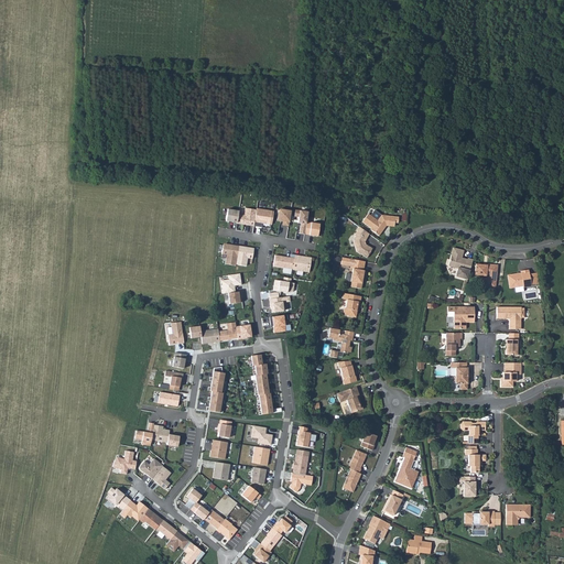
[(236,224),(253,226),(256,210),(245,208),(243,217),(238,216),(236,224)]
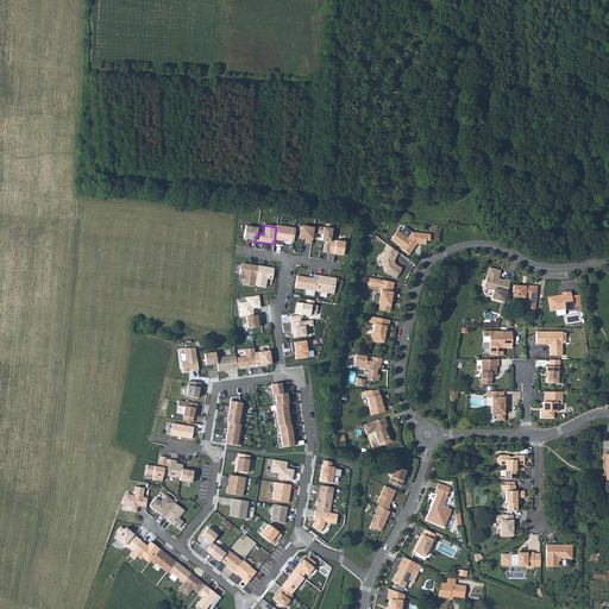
[(276,226),(276,227),(274,244),(282,246),(283,242),(292,243),(293,228),(276,226)]
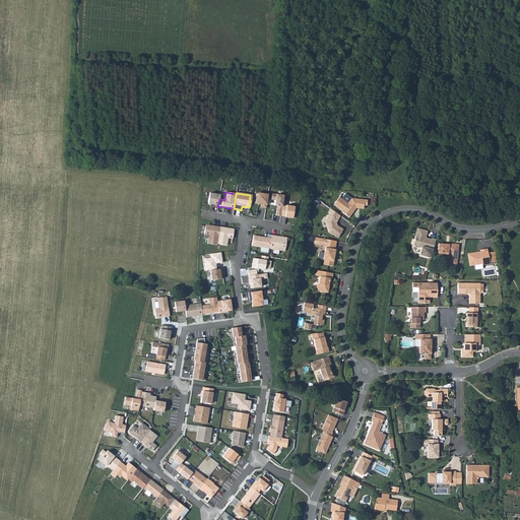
[(268,195),(257,193),(255,203),(261,204),(260,207),(266,208),(268,195)]
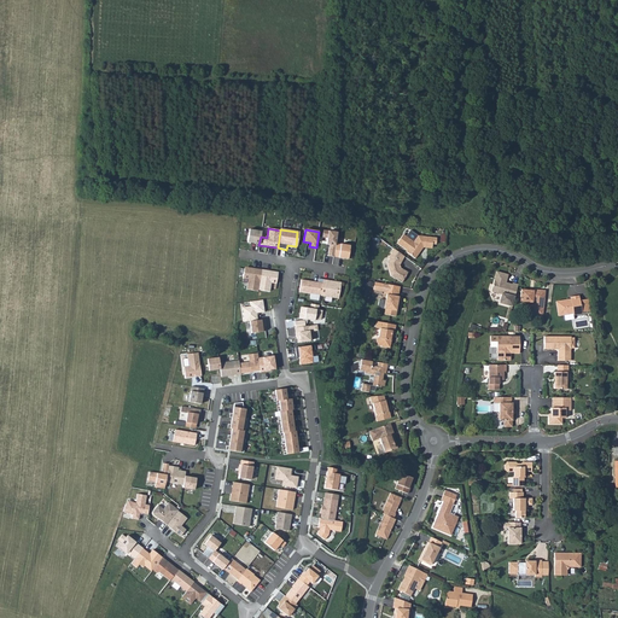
[(261,232),(249,231),(246,244),(258,245),(261,237),(261,232)]
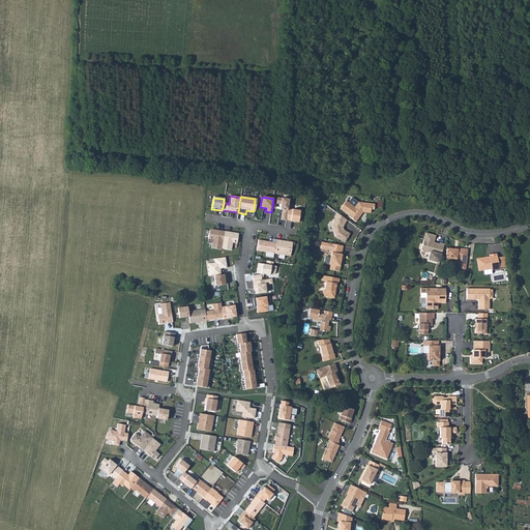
[(281,219),(286,221),(288,209),(289,200),(278,199),(277,204),(282,204),(281,210),(283,210),(281,219)]
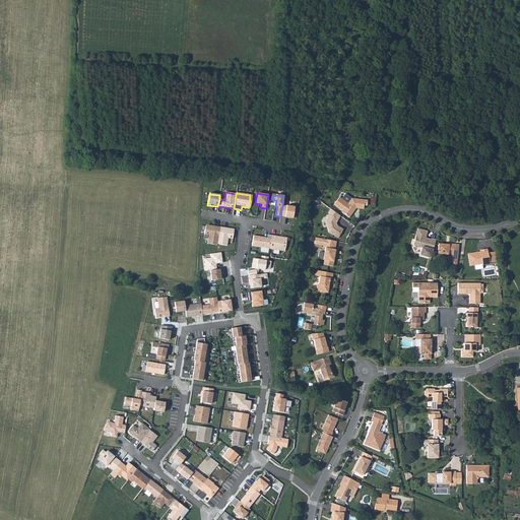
[(363,203),(367,203),(367,199),(350,197),(347,201),(339,195),(333,203),(341,210),(340,211),(347,216),(351,211),(350,210),(354,205),(359,206),(359,207),(362,207),(363,207),(363,204),(363,203)]
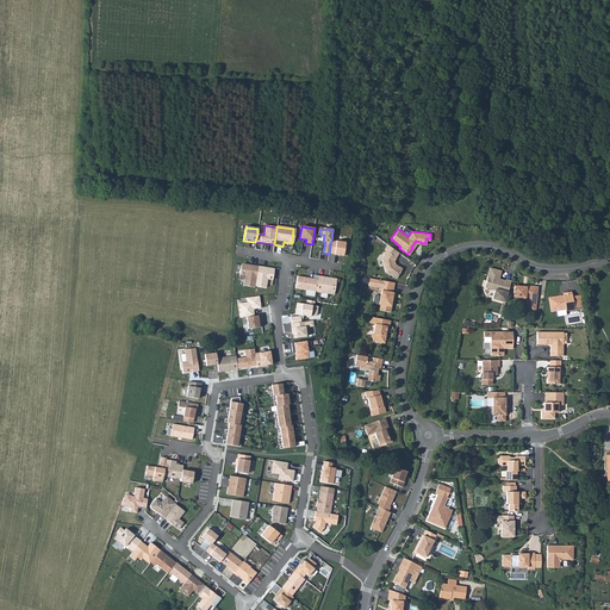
[(346,243),(331,241),(329,254),(343,256),(346,243)]
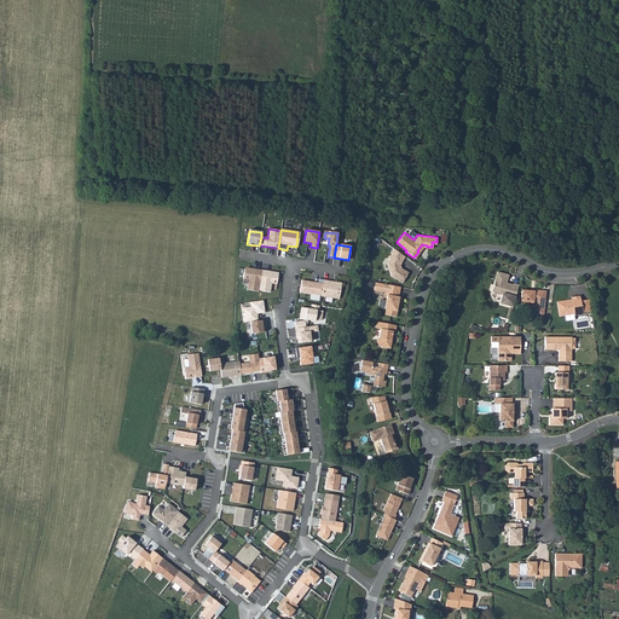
[(404,255),(393,248),(387,258),(388,259),(387,262),(391,276),(401,283),(408,272),(399,267),(398,267),(397,265),(399,265),(404,255)]
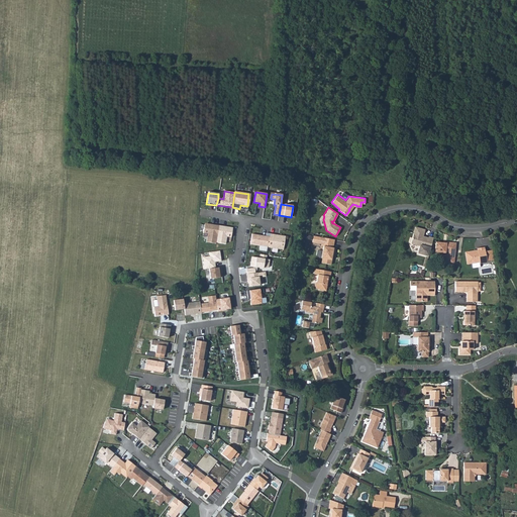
[(204,223),(203,234),(207,234),(206,243),(214,244),(215,243),(217,225),(204,223)]
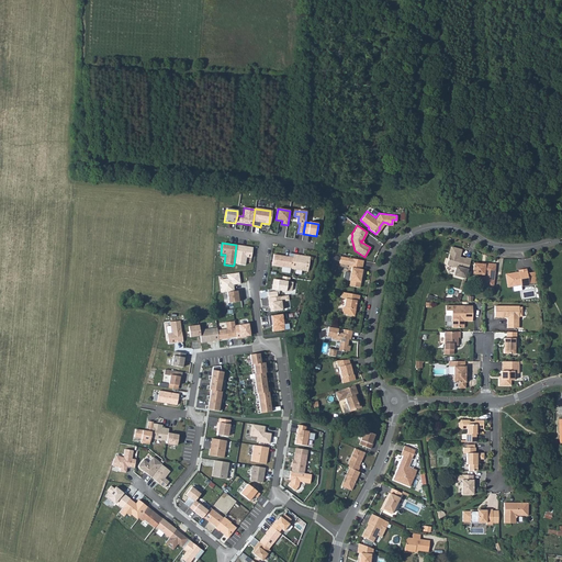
[(253,248),(236,245),(234,265),(245,266),(246,257),(251,257),(253,248)]
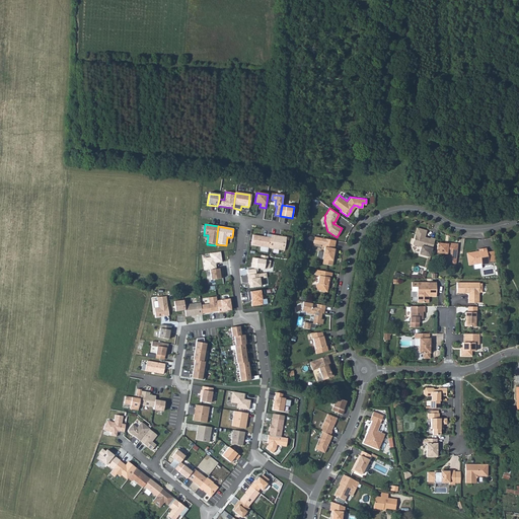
[(430,257),(435,239),(430,238),(430,239),(424,237),(426,231),(417,228),(413,243),(413,245),(422,247),(420,254),(430,257)]
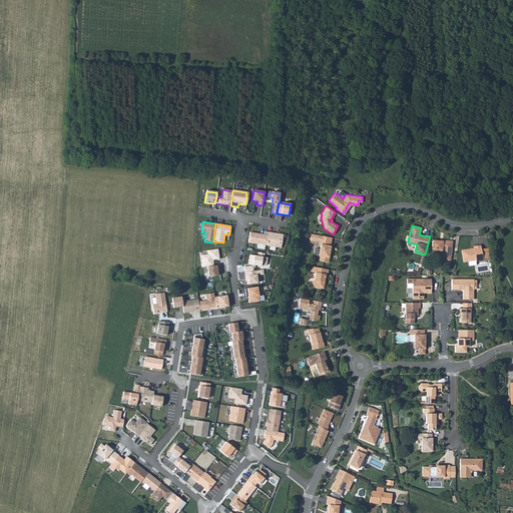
[(248,242),(266,245),(268,232),(264,231),(264,234),(249,232),(248,242)]
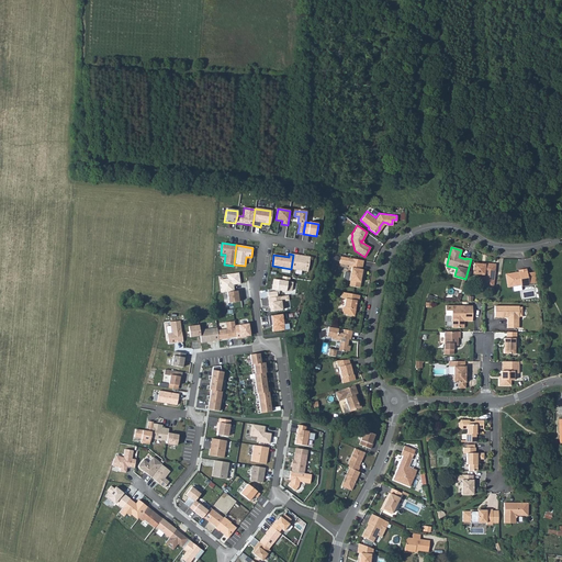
[(299,255),(293,255),(291,269),(307,271),(311,257),(301,256),(301,257),(298,256),(299,255)]
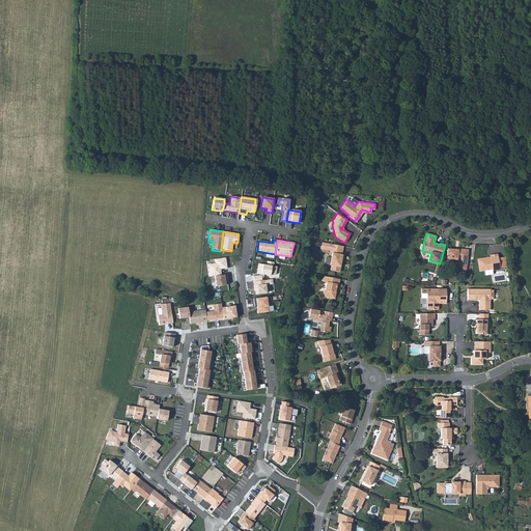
[(342,246),(320,241),(319,248),(329,249),(329,247),(332,247),(331,252),(330,257),(325,256),(324,262),(330,264),(329,270),(338,272),(339,267),(339,262),(340,259),(342,259),(343,255),(340,254),(342,246)]
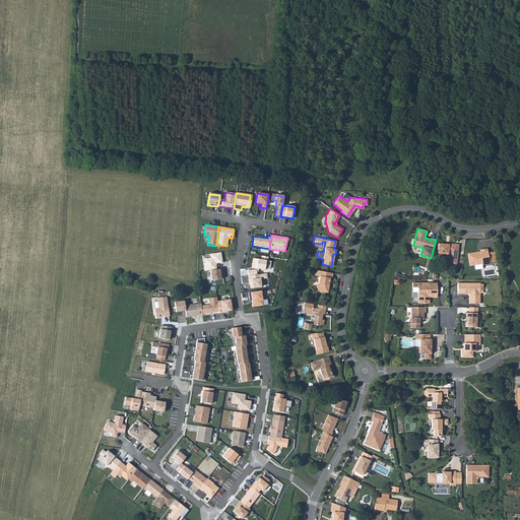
[(448,245),(445,245),(438,244),(437,254),(447,255),(447,265),(456,266),(458,245),(448,244),(448,245)]
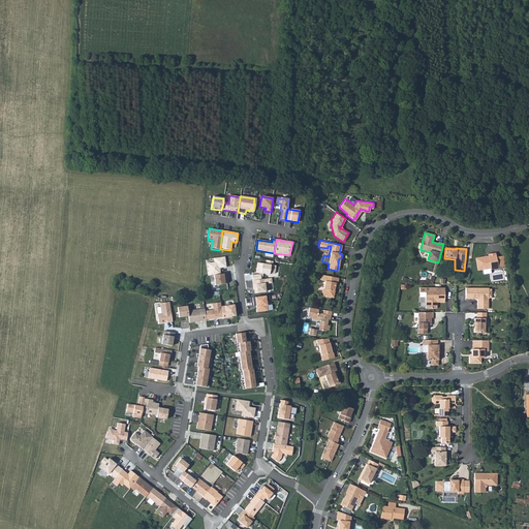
[(490,270),(497,269),(497,268),(502,267),(501,257),(496,258),(495,253),(488,254),(488,256),(475,258),(477,271),(490,269),(490,270)]
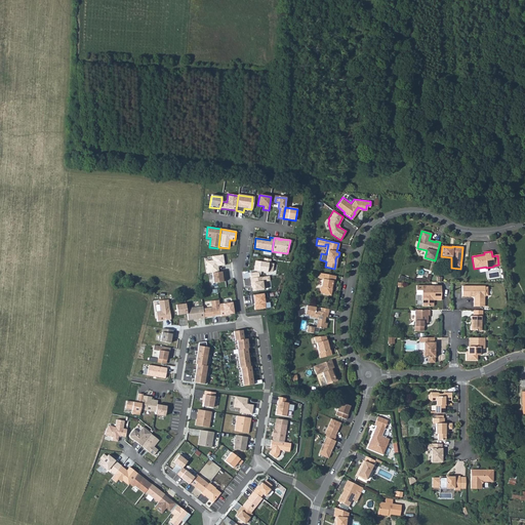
[(223,255),(212,256),(212,260),(206,261),(208,274),(212,274),(218,273),(218,267),(224,266),(223,255)]
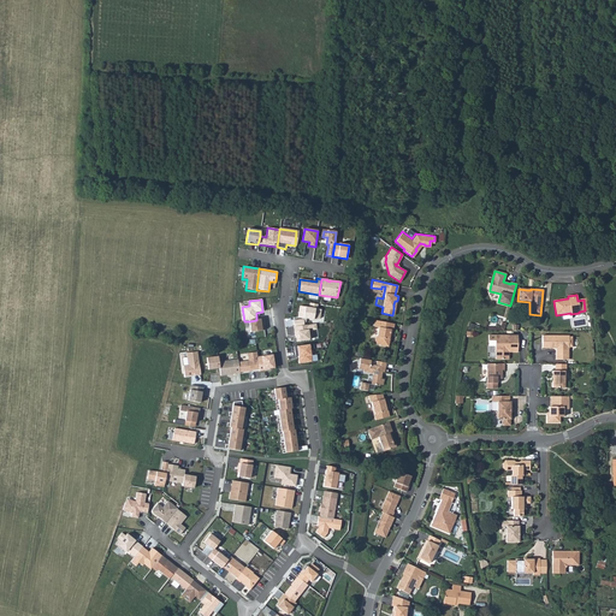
[(300,307),(298,318),(324,321),(325,311),(317,309),(318,304),(309,303),(308,308),(300,307)]
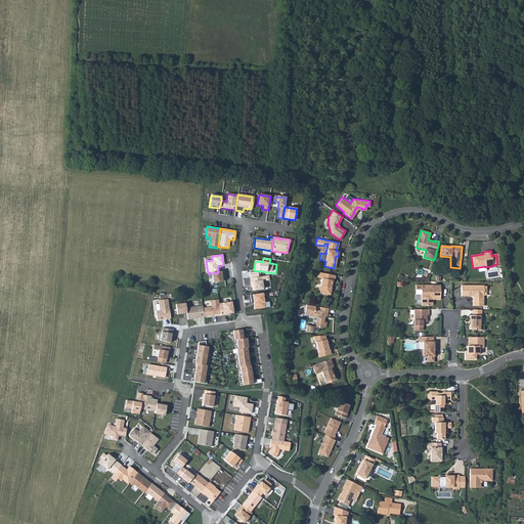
[(218,272),(212,273),(213,284),(224,281),(224,276),(225,276),(224,271),(218,272)]
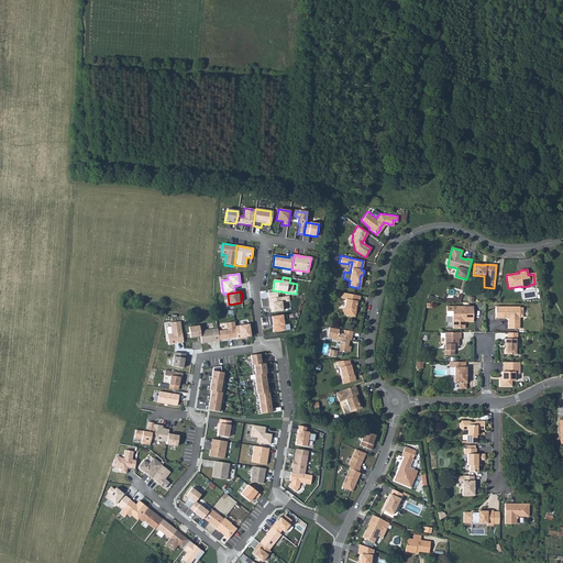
[(352,294),(342,291),(341,297),(345,298),(343,307),(341,308),(341,311),(342,313),(346,315),(345,316),(353,317),(355,309),(354,309),(355,306),(356,306),(357,300),(351,299),(352,294)]
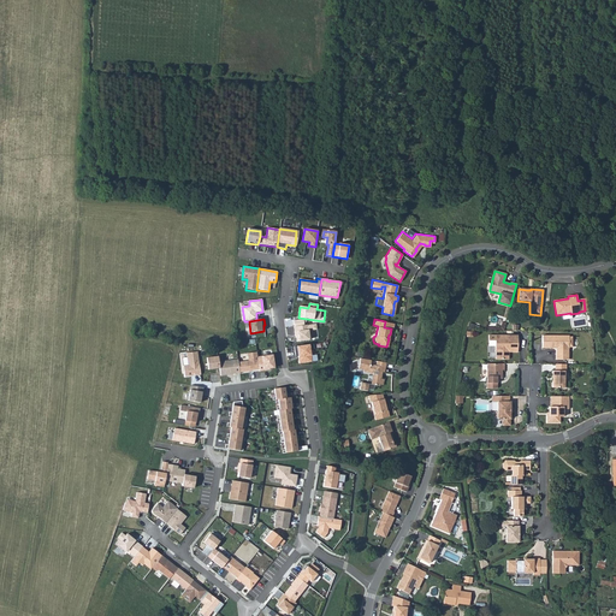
[(294,327),(295,336),(296,336),(296,342),(308,341),(307,331),(315,330),(315,325),(304,326),(294,327)]
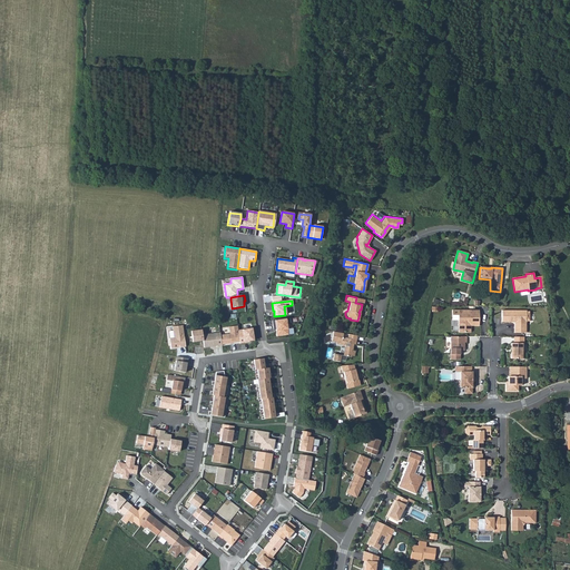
[(467,315),(467,311),(452,311),(452,315),(458,315),(458,326),(459,326),(459,333),(470,333),(470,330),(469,328),(469,326),(470,326),(479,327),(479,316),(467,315)]
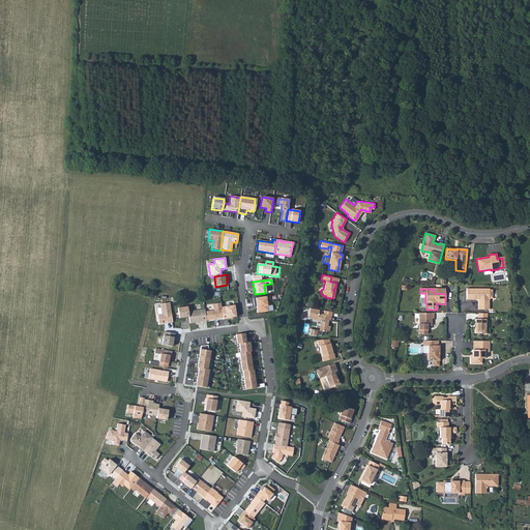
[(490,290),(466,290),(466,300),(478,300),(478,311),(490,311),(490,300),(490,299),(493,299),(493,291),(490,291),(490,290)]
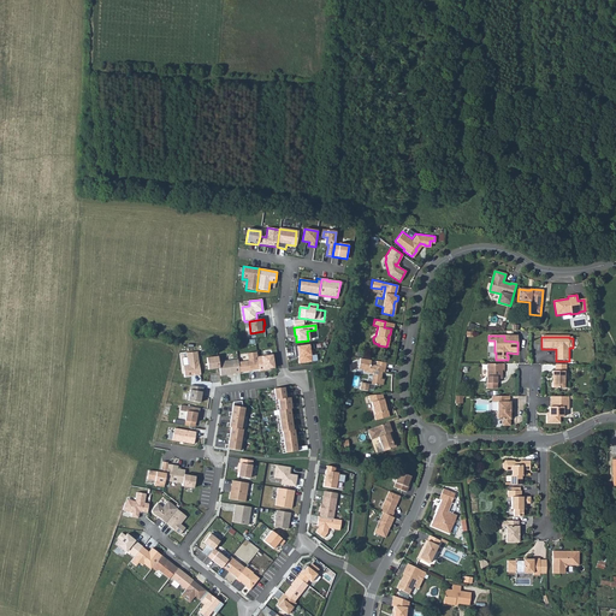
[(313,343),(295,345),(296,354),(298,354),(300,362),(312,361),(311,349),(314,349),(313,343)]
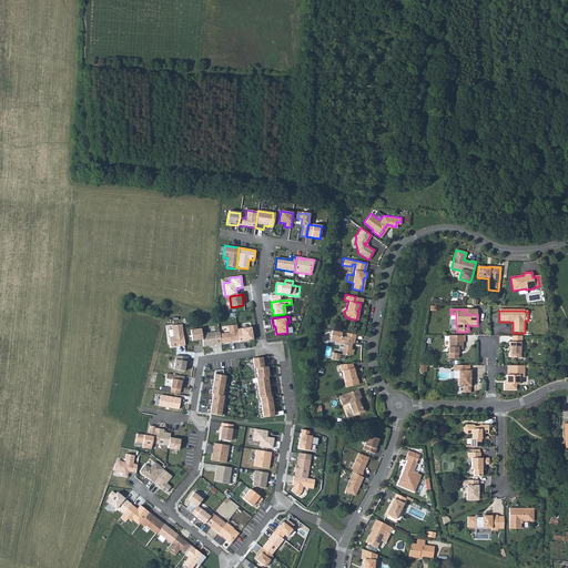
[(182,324),(172,325),(173,336),(169,336),(171,347),(176,346),(176,345),(180,344),(181,345),(185,345),(182,324)]
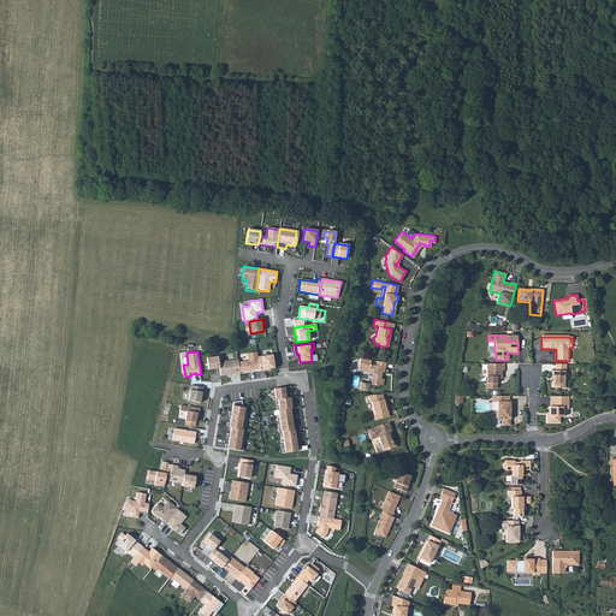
[(259,371),(258,357),(256,353),(247,354),(248,361),(241,362),(242,373),(259,371)]
